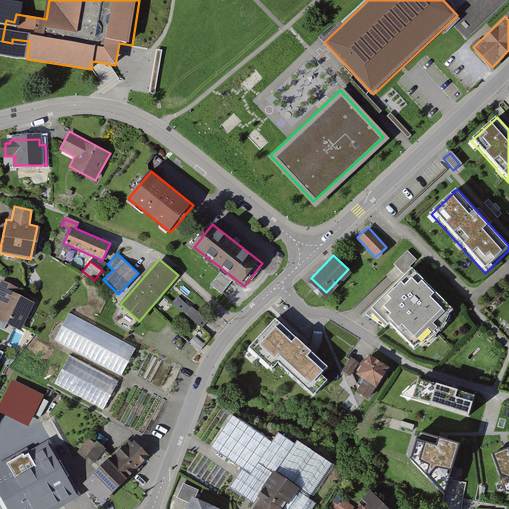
[(410,267),(371,305),(411,346),(450,308),(410,267)]
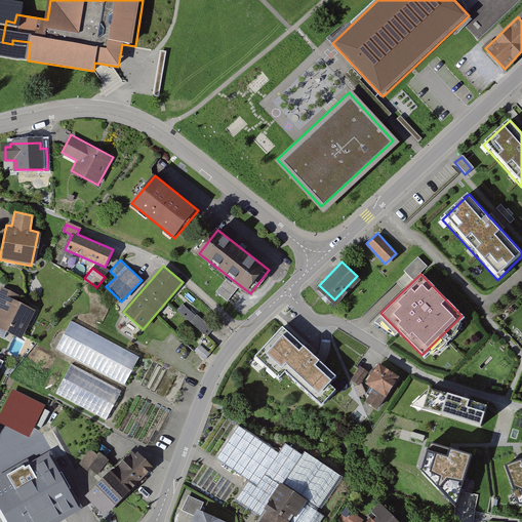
[(21,294),(1,285),(0,287),(0,309),(0,327),(22,338),(36,311),(16,302),(21,294)]
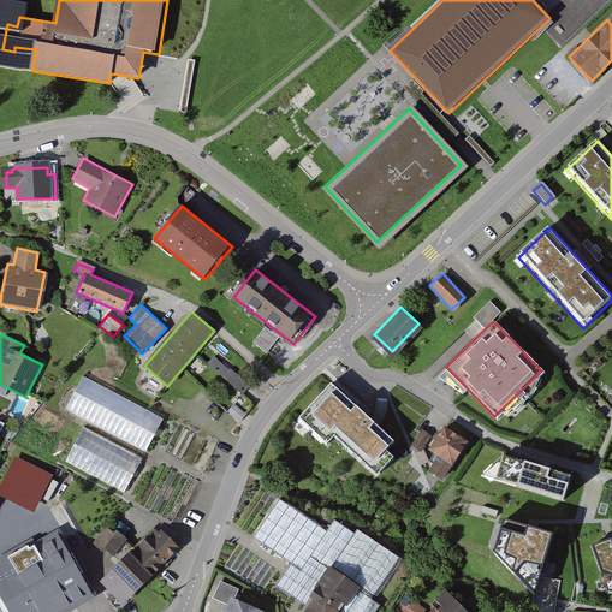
[(237,391),(245,382),(214,355),(206,363),(237,391)]
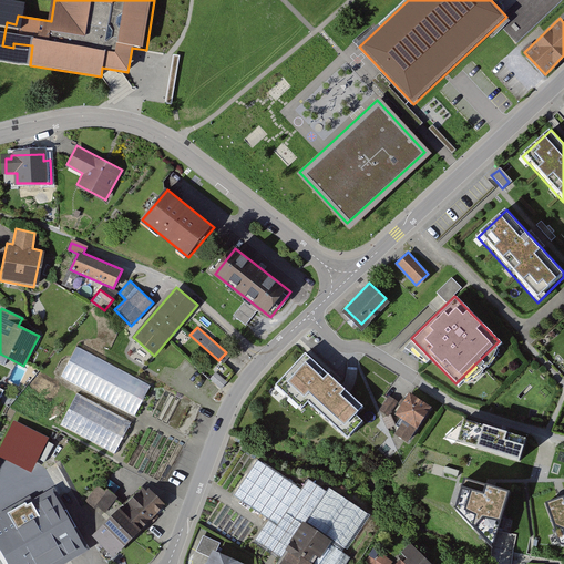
[(133,413),(149,381),(74,344),(58,376),(133,413)]
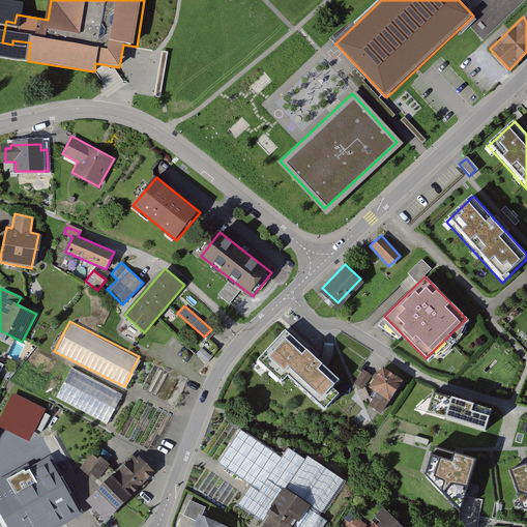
[(283,327),(250,362),(281,390),(287,384),(316,411),(342,383),(283,327)]
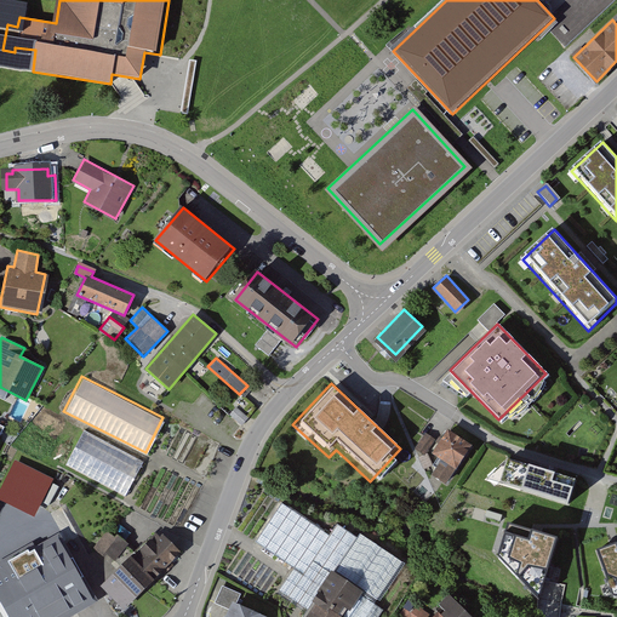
[(143,461),(84,429),(64,464),(124,496),(143,461)]
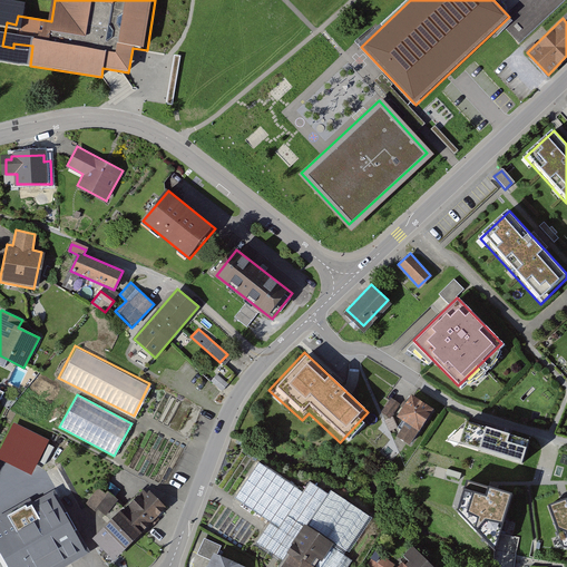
[(436,409),(413,394),(399,417),(407,421),(398,436),(412,445),(436,409)]
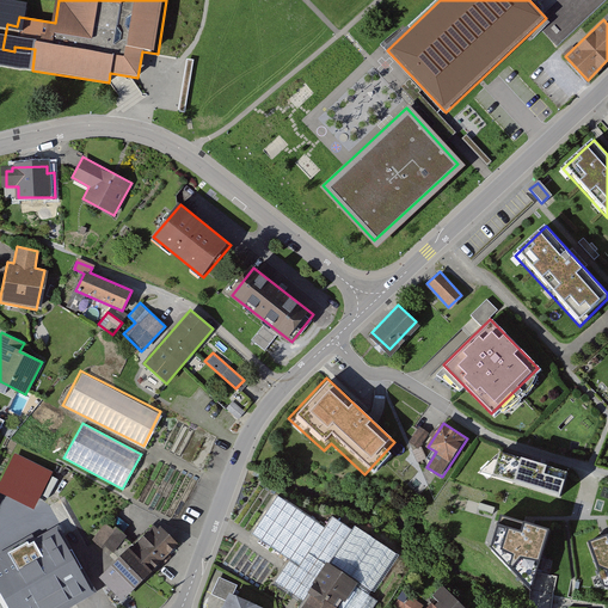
[(427,433),(418,427),(406,442),(415,448),(427,433)]
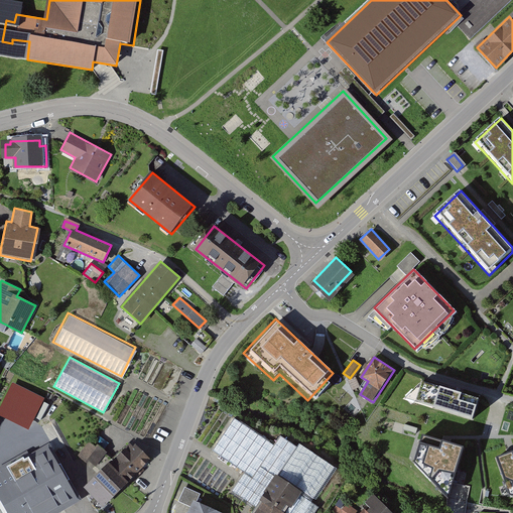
[(41,397),(10,381),(0,400),(0,413),(25,426),(41,397)]
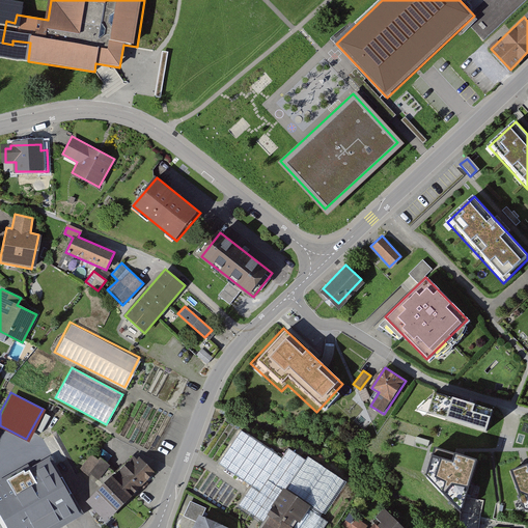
[(527,414),(449,393),(433,450),(463,460),(465,451),(527,467),(527,414)]
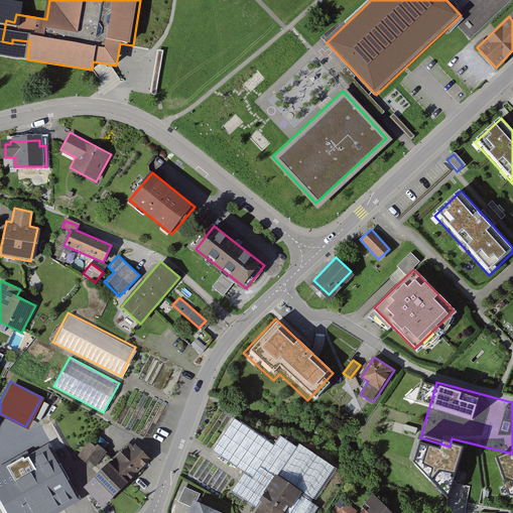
[(271,443),(232,417),(211,450),(242,470),(228,491),(254,509),(276,475),(300,491),(285,512),(309,512),(315,505),(309,501),(333,466),(296,441),(294,445),(277,434),(271,443)]
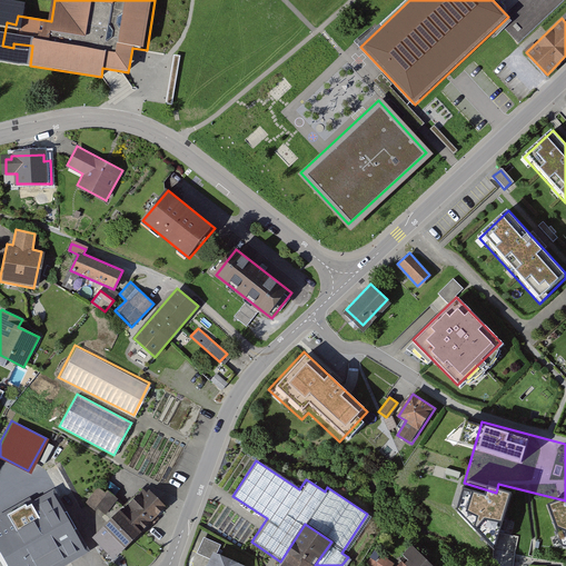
[(97,484),(83,502),(101,515),(115,497),(97,484)]
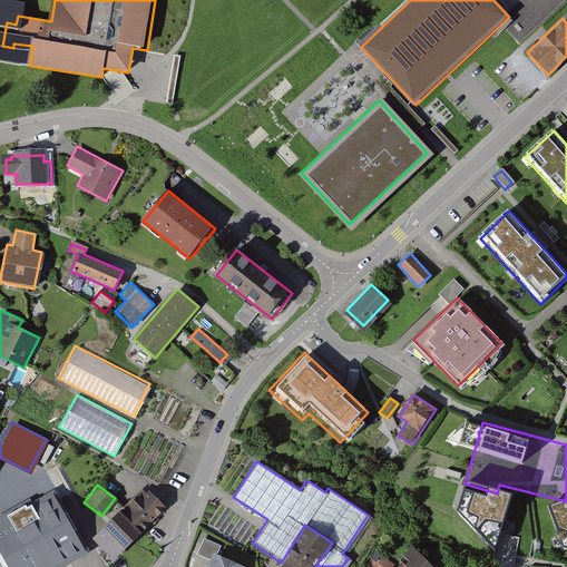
[(146,486),(97,535),(116,554),(166,506),(146,486)]
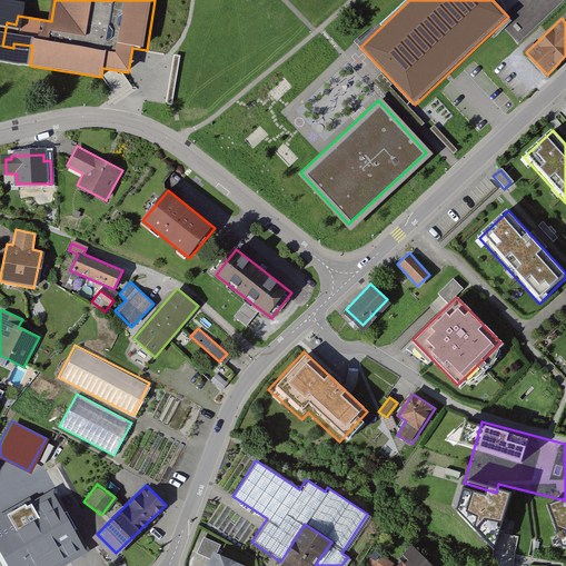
[(0,565),(57,565),(86,550),(51,489),(0,517),(0,565)]
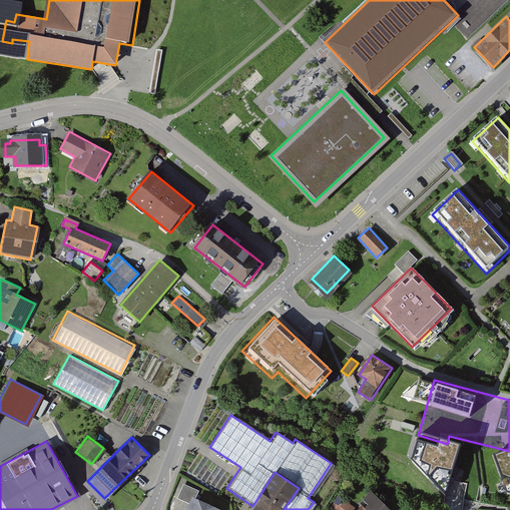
[(284,509),(299,488),(275,472),(252,506),(249,509),(284,509)]
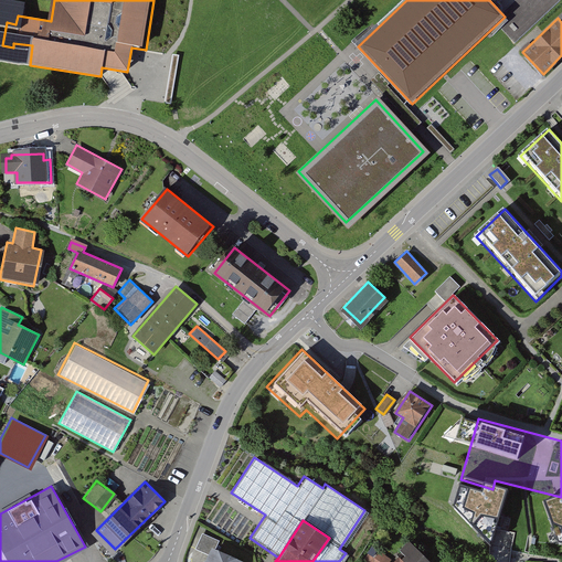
[(215,539),(199,531),(192,547),(201,550),(207,553),(202,561),(239,561),(240,561),(211,549),(215,539)]
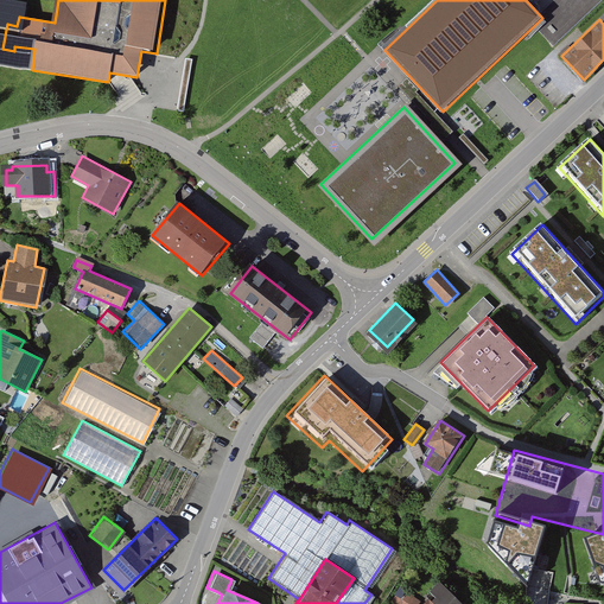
[(425,603),(423,603),(402,585),(388,599),(393,603),(463,603),(438,580),(428,590),(437,598),(433,602),(430,599),(425,603)]
